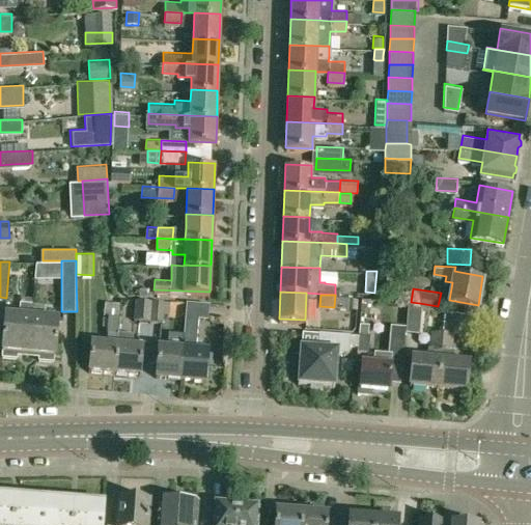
[(357,296),(348,295),(347,306),(356,306),(357,296)]
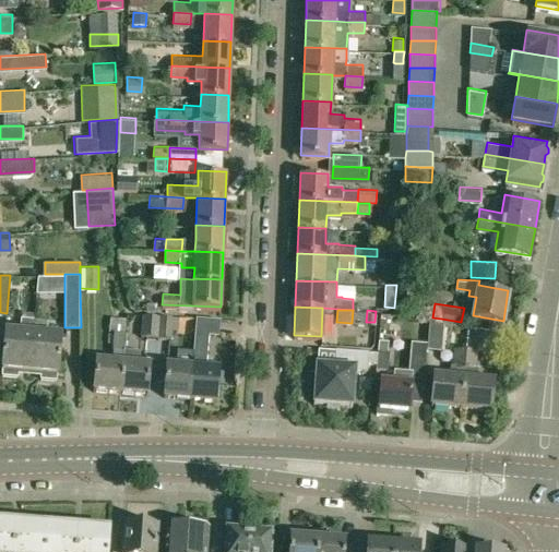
[(157,338),(159,313),(143,312),(142,335),(157,338)]
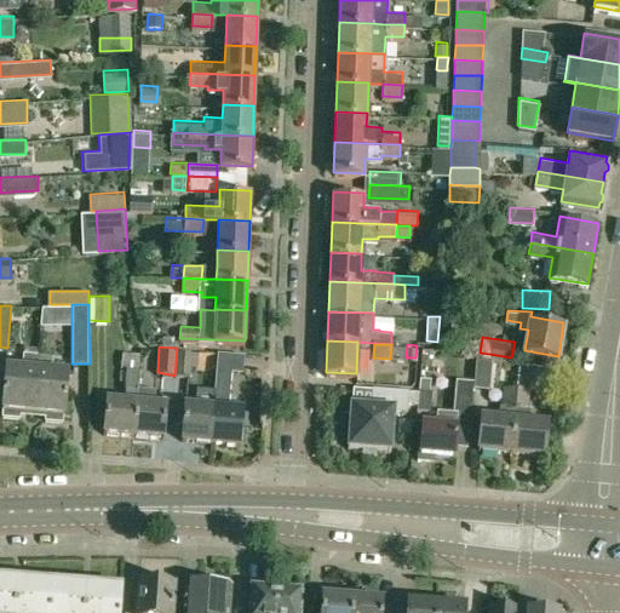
[(191,377),(193,366),(199,366),(200,349),(193,348),(177,348),(174,376),(191,377)]
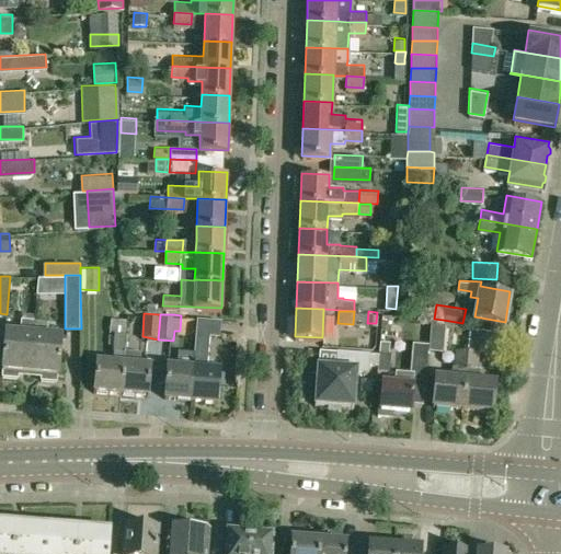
[(126,316),(111,315),(111,320),(111,330),(122,331),(126,331),(126,316)]
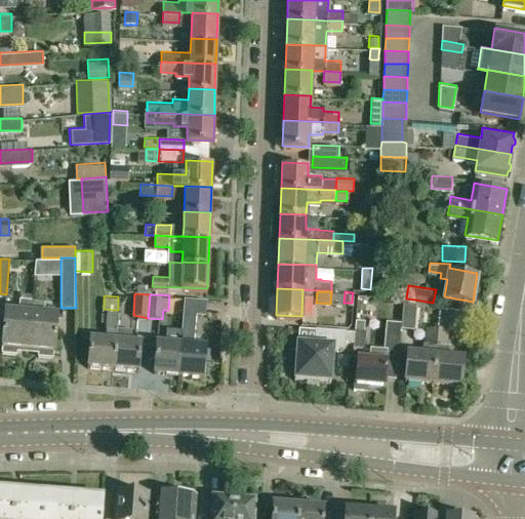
[(28,346),(32,297),(19,296),(18,308),(4,307),(1,344),(2,344),(2,350),(16,351),(17,345),(28,346)]
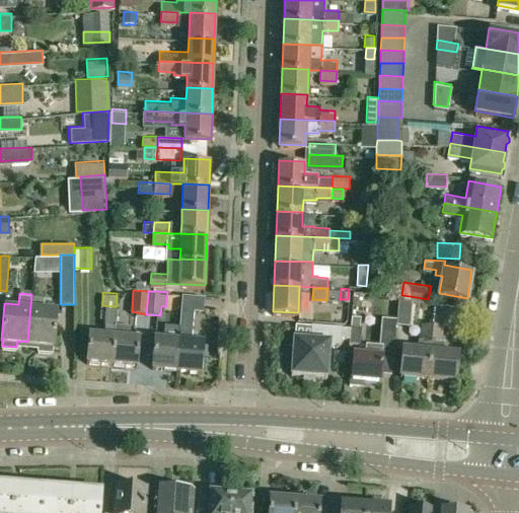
[(190,340),(191,324),(193,306),(201,307),(203,294),(182,293),(180,323),(178,339),(176,367),(201,369),(203,341),(190,340)]
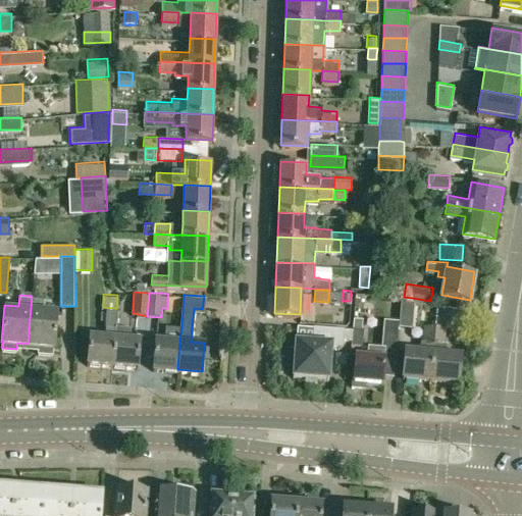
[(32,296),(28,344),(38,345),(38,351),(52,352),(53,346),(54,346),(57,309),(42,308),(43,297),(32,296)]
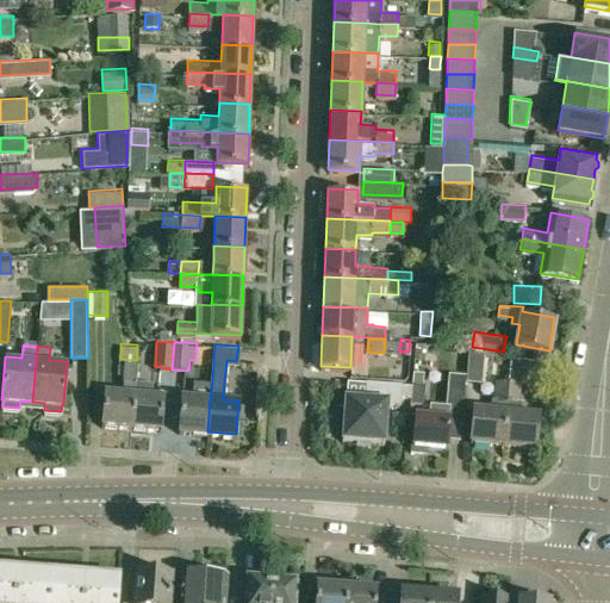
[(467,346),(465,374),(465,379),(479,380),(481,348),(472,347),(467,346)]
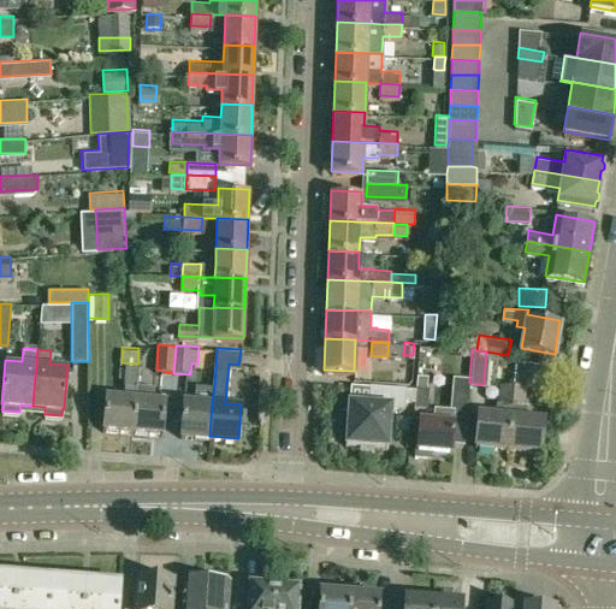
[(525,402),(526,384),(527,377),(543,379),(545,362),(516,356),(514,383),(508,445),(540,449),(544,417),(526,415),(527,403),(525,402)]
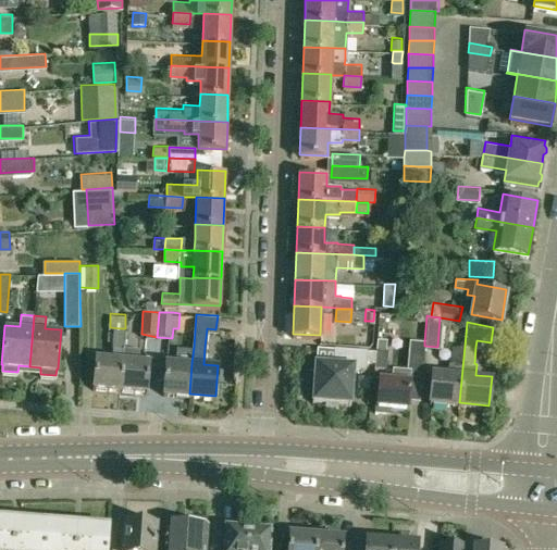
[(122,358),(124,346),(125,329),(115,328),(112,357),(96,355),(93,385),(120,387),(122,358)]
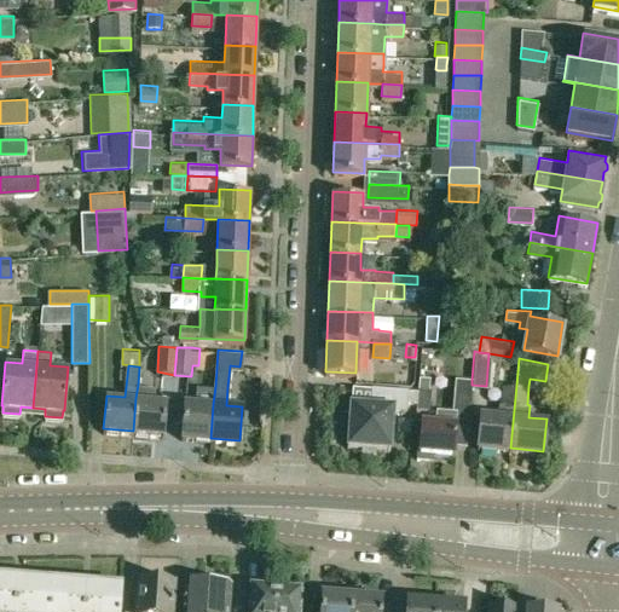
[(472,385),(472,380),(458,379),(456,409),(437,406),(435,419),(421,417),(418,449),(453,451),(456,421),(468,421),(472,385)]
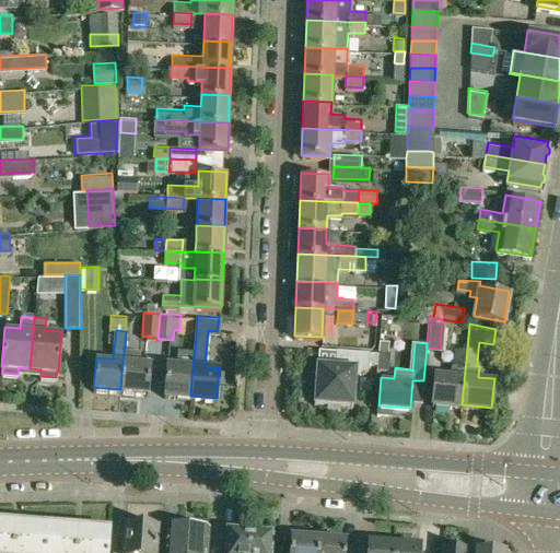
[(462,404),(467,348),(455,346),(454,363),(452,363),(451,374),(435,373),(432,402),(462,404)]
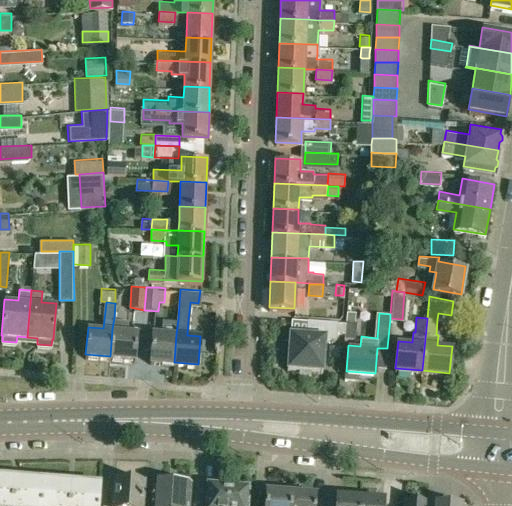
[(112,329),(110,356),(135,358),(137,331),(127,330),(128,319),(114,318),(112,329)]
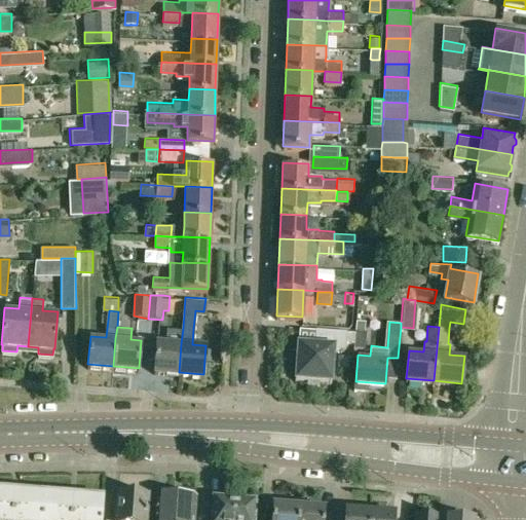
[(181,343),(183,328),(166,327),(165,341),(156,341),(154,370),(179,372),(181,343)]
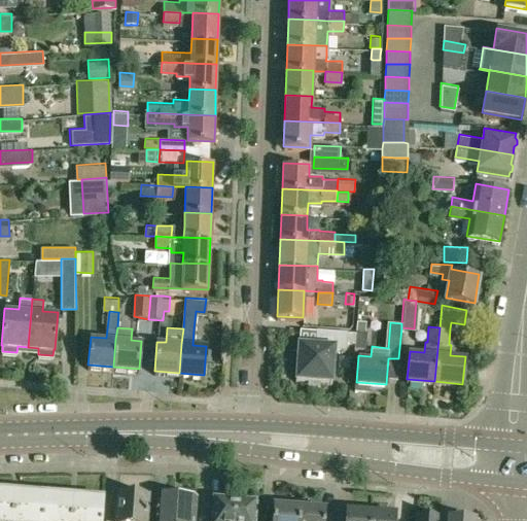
[(355,341),(356,331),(316,327),(315,344),(301,343),(301,342),(299,342),(297,344),(299,344),(296,376),(295,376),(295,378),(297,378),(329,380),(329,381),(331,381),(332,379),(331,379),(334,346),(346,347),(347,340),(355,341)]
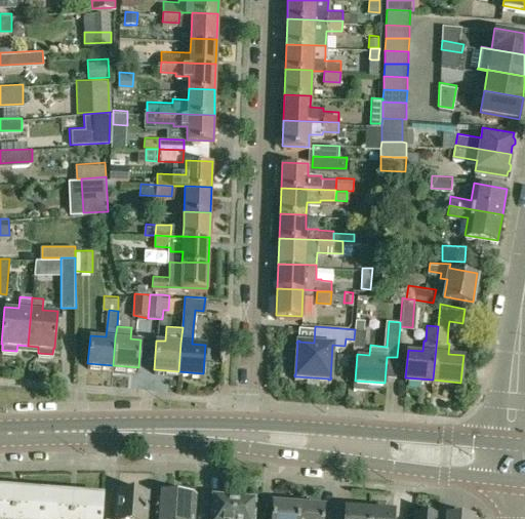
[(366,327),(355,326),(355,329),(354,340),(353,345),(364,346),(366,327)]
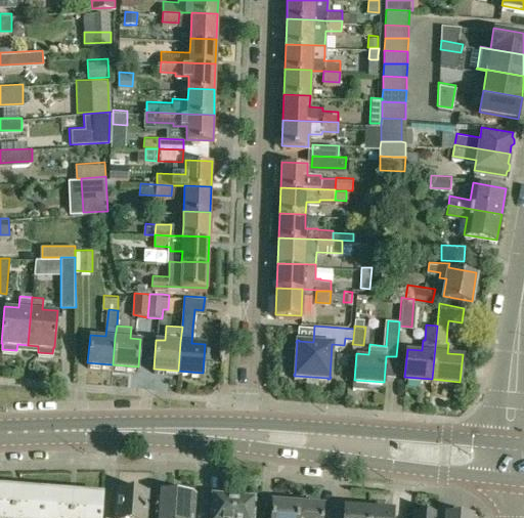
[(0,517),(6,517),(11,517),(14,485),(0,483),(0,517)]
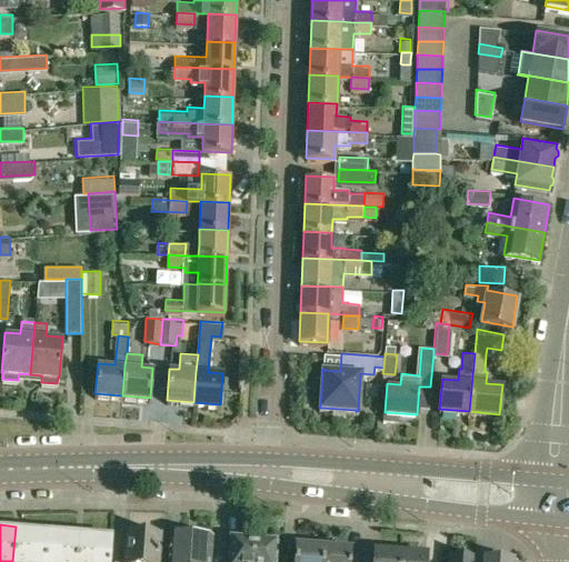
[(45,561),(47,529),(16,527),(12,561),(45,561)]
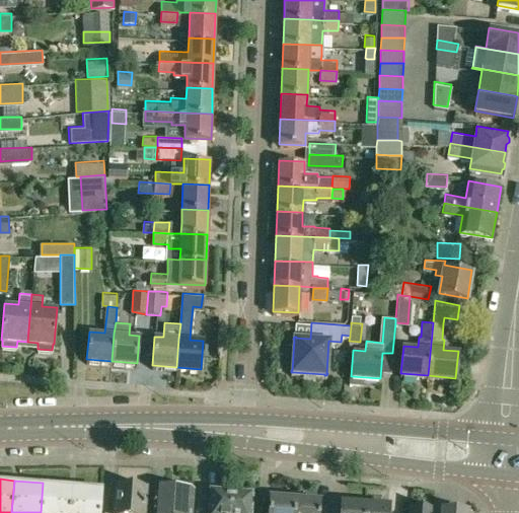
[(69,512),(72,485),(43,483),(41,512),(69,512)]
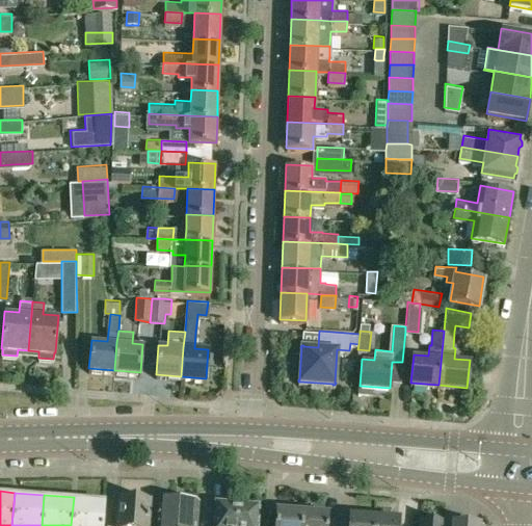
[(147,525),(150,497),(120,495),(116,525),(128,525),(127,525),(147,525)]
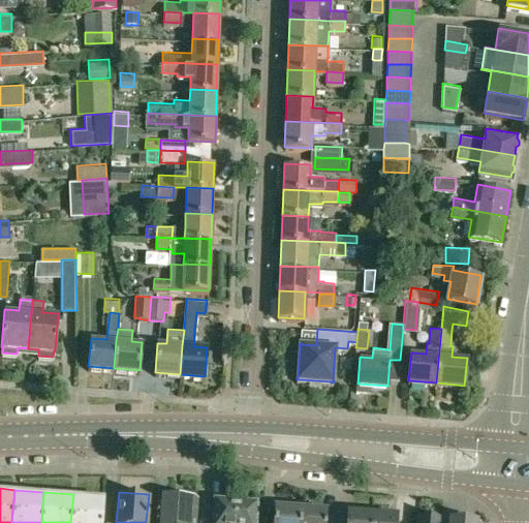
[(73,494),(70,522),(101,522),(103,496),(102,496),(73,494)]
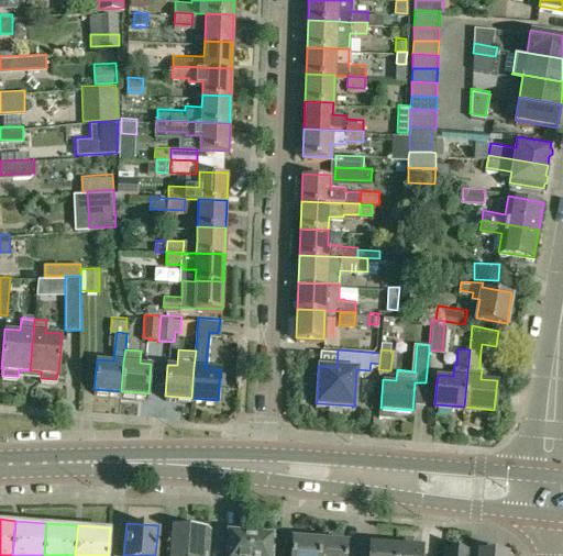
[(186,555),(188,527),(167,526),(164,555),(186,555)]
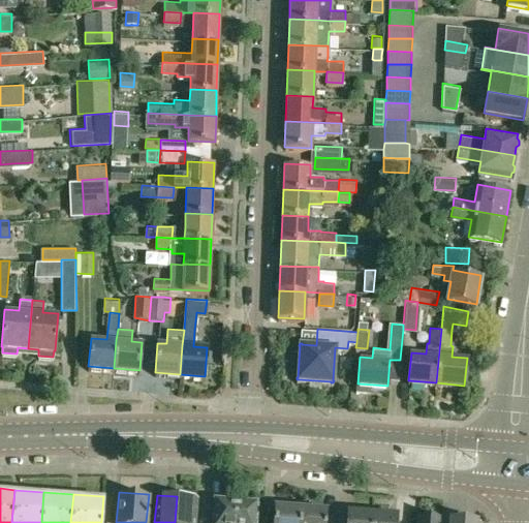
[(177,496),(175,522),(194,522),(197,498),(177,496)]
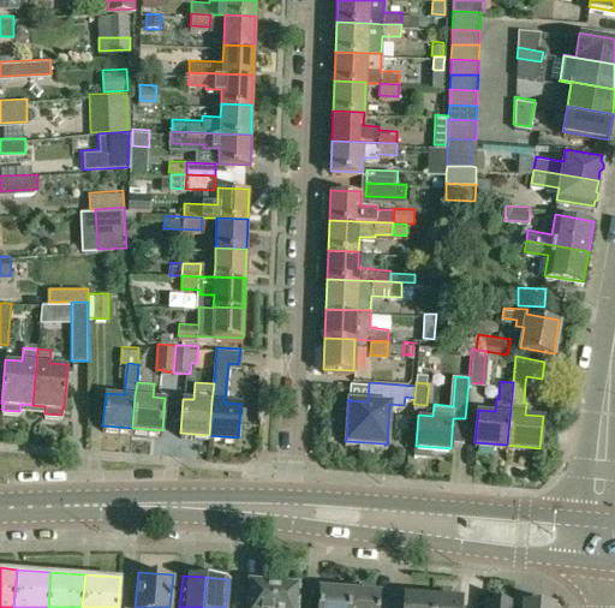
[(270,607),(273,582),(249,580),(245,607),(270,607)]
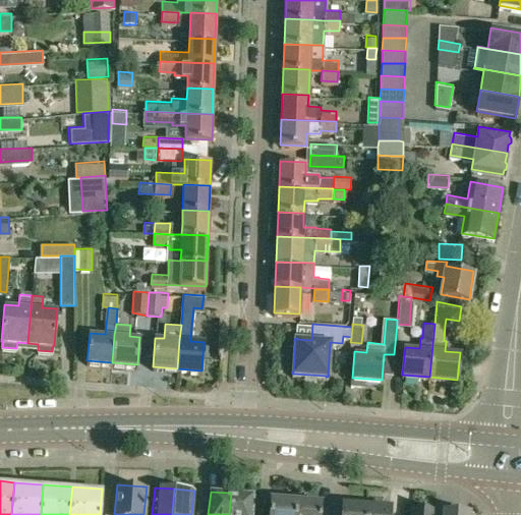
[(250,514),(252,495),(231,493),(229,514),(250,514)]
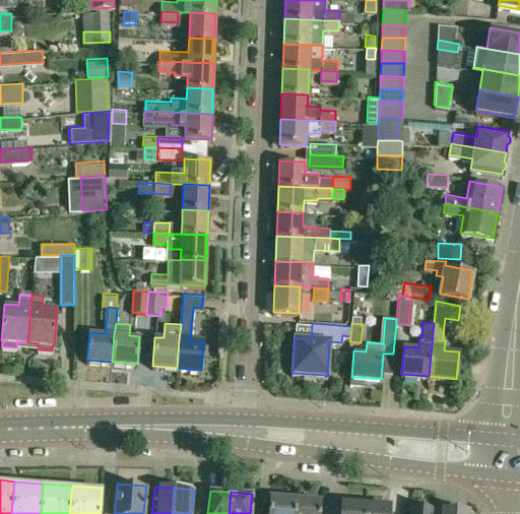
[(294,513),(296,497),(271,495),(270,495),(268,513),(294,513)]
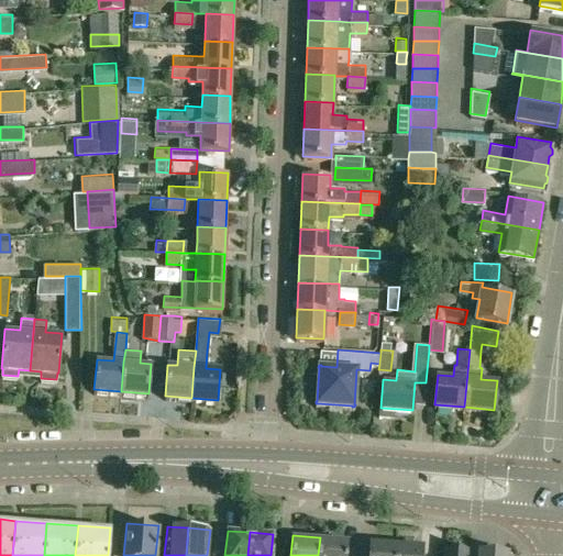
[(345,555),(346,538),(345,538),(345,540),(320,537),(318,555),(345,555)]
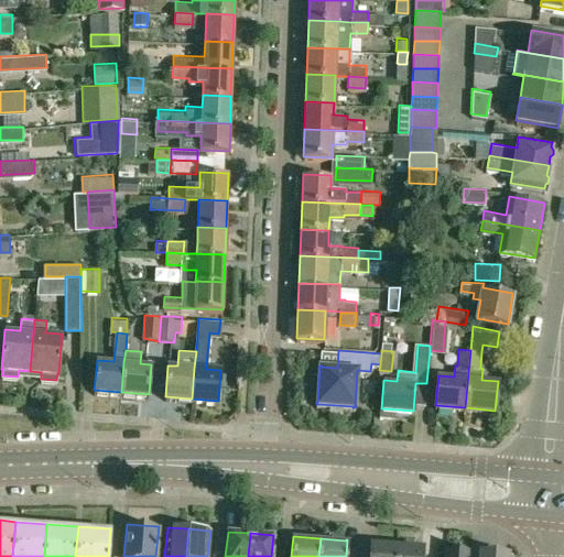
[(396,556),(397,544),(370,542),(369,556),(396,556)]
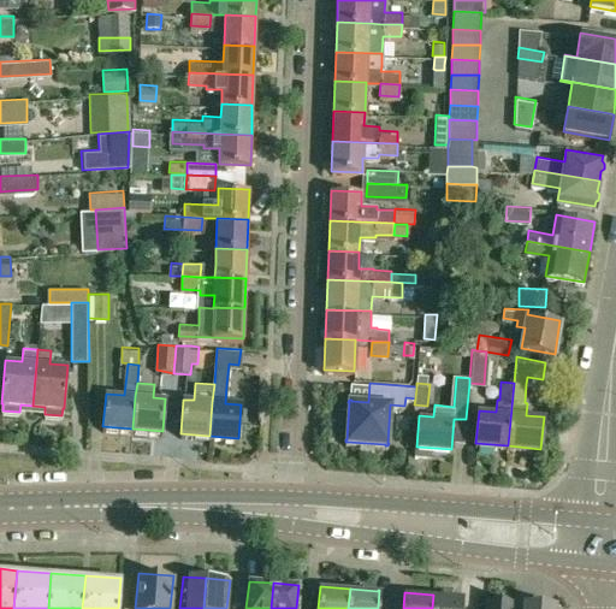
[(461,608),(462,597),(433,595),(432,608),(461,608)]
